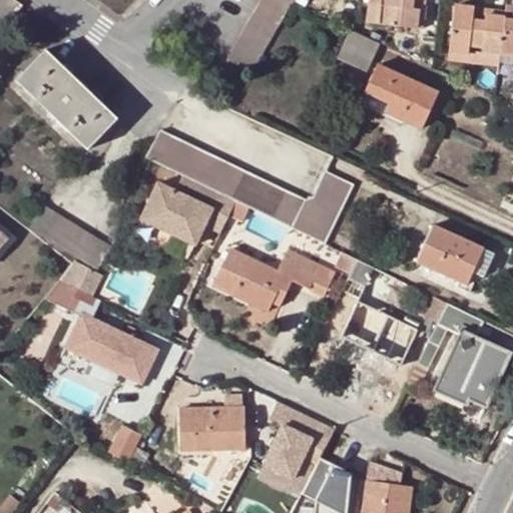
[(252,71),(294,0),(262,0),(228,58),(252,71)]
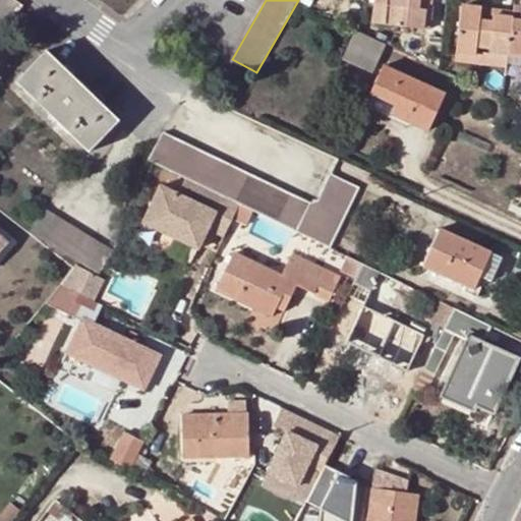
[(416,6),(416,0),(393,0),(393,2),(380,2),(378,22),(425,27),(427,7),(416,6)]
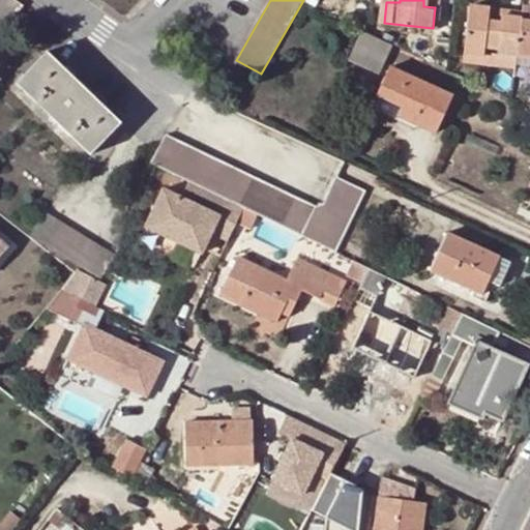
[(439,29),(441,0),(423,0),(423,6),(435,7),(433,28),(439,29)]
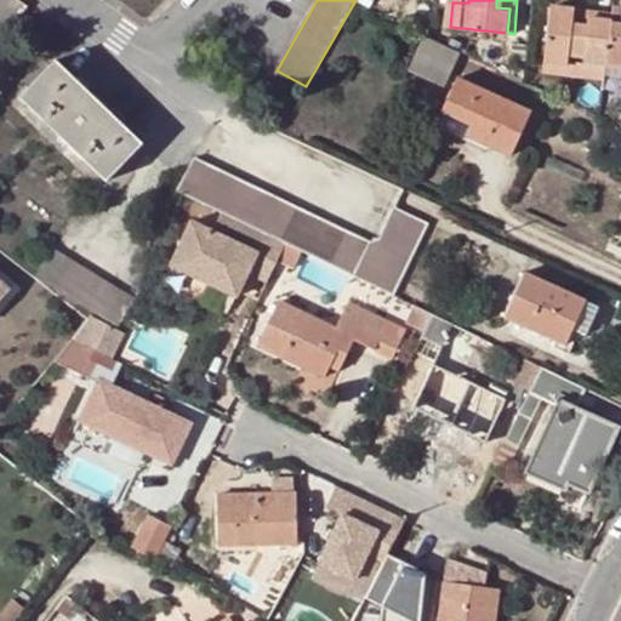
[(620,4),(615,4),(615,12),(614,20),(609,62),(620,62),(620,4)]
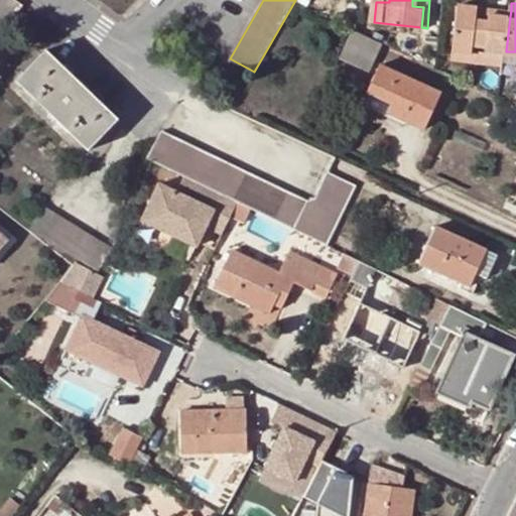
[(488,47),(486,61),(504,63),(505,58),(506,51),(510,16),(491,14),(491,23),(479,22),(480,7),(461,5),(456,51),(476,52),(476,46),(488,47)]
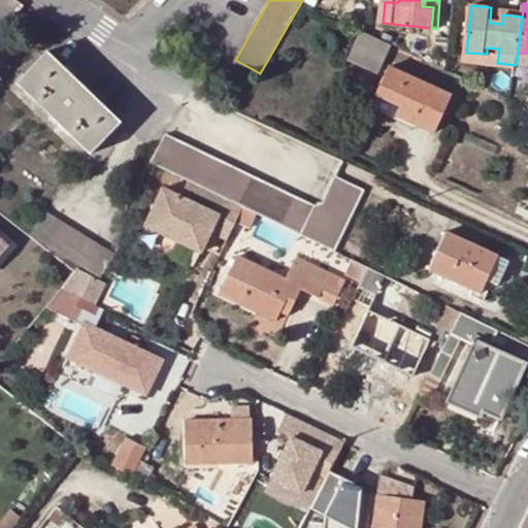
[(523,10),(491,7),(490,23),(502,24),(502,14),(522,17),(523,10)]
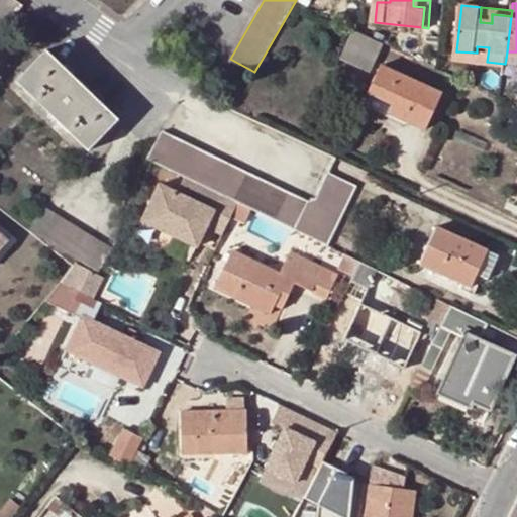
[(385,42),(354,28),(342,57),(373,71),(385,42)]
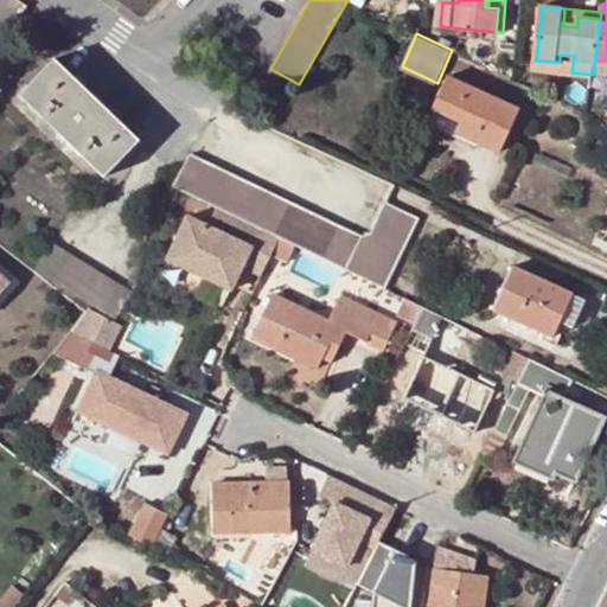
[(560,55),(560,62),(536,61),(535,69),(572,72),(574,56),(560,55)]
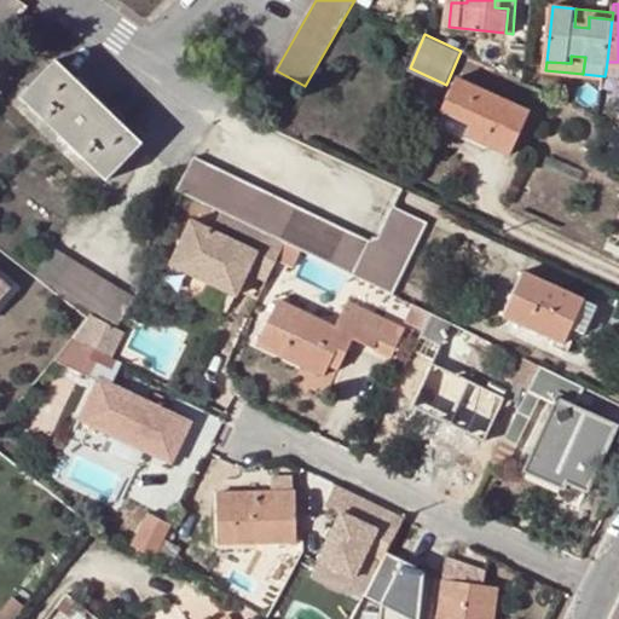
[(56,58),(19,94),(105,179),(140,142),(56,58)]
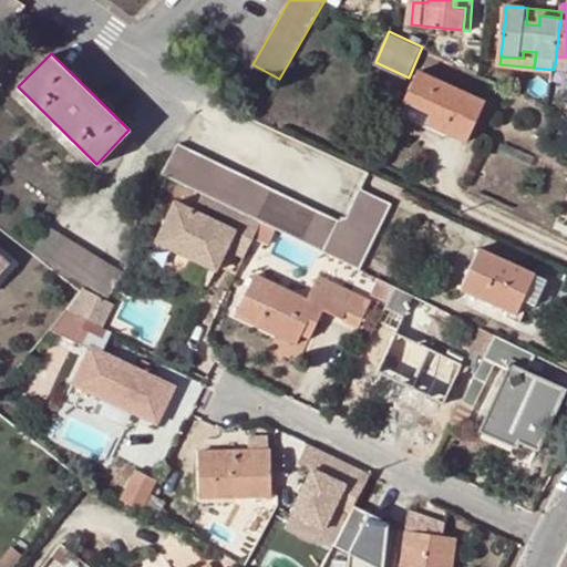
[(566,57),(556,57),(555,64),(566,65),(566,57)]
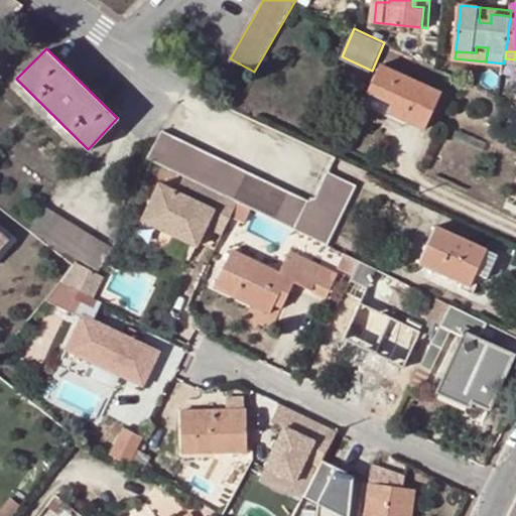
[(368,94),(392,105),(388,112),(425,129),(442,92),(381,63),(368,94)]
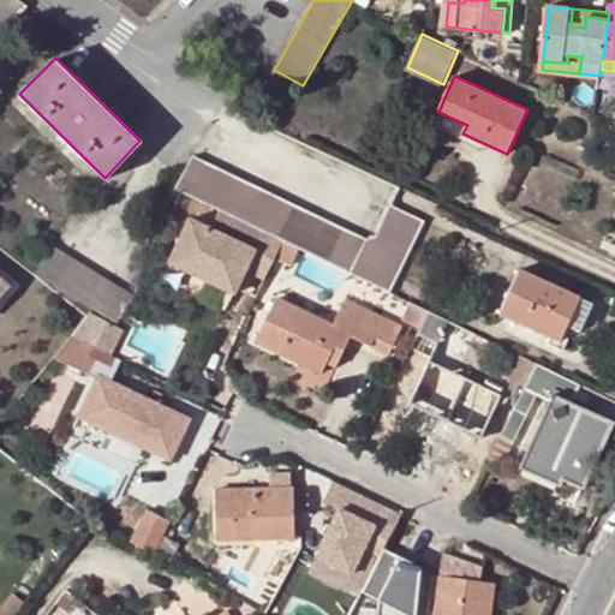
[(463,133),(467,125),(439,112),(434,121),(463,133)]
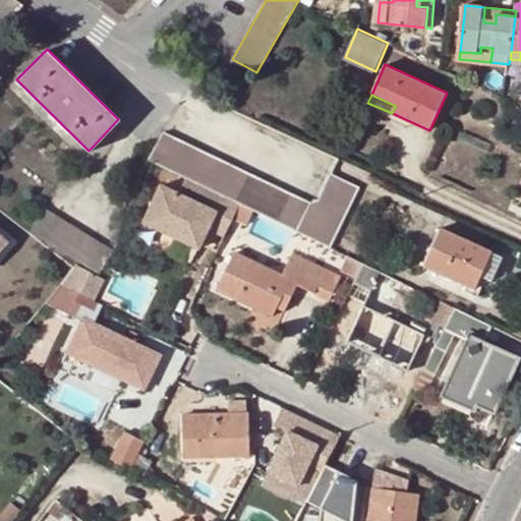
[(187,179),(240,205),(253,211),(331,247),(359,187),(332,175),(320,199),(309,201),(163,131),(149,161),(150,162),(187,179)]
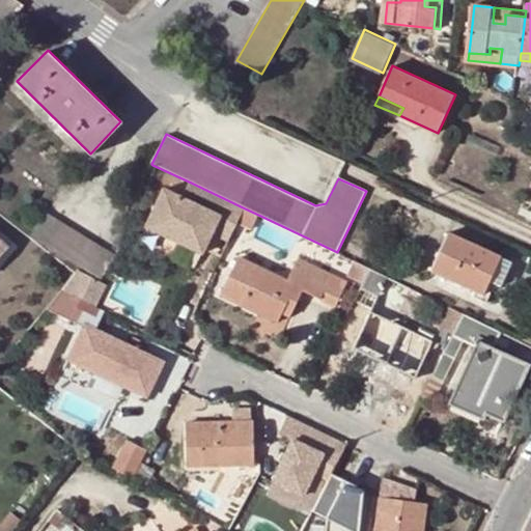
[(203,254),(205,249),(222,257),(239,223),(245,208),(191,183),(184,199),(165,190),(147,227),(203,254)]
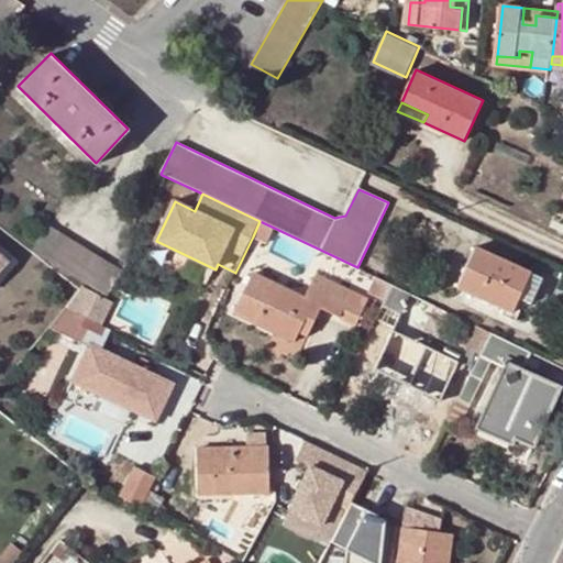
[(274,228),(260,221),(253,236),(266,243),(274,228)]
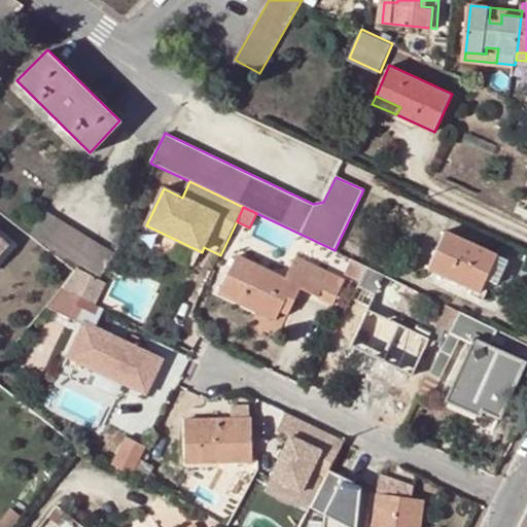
[(58,217),(43,240),(100,276),(114,252),(58,217)]
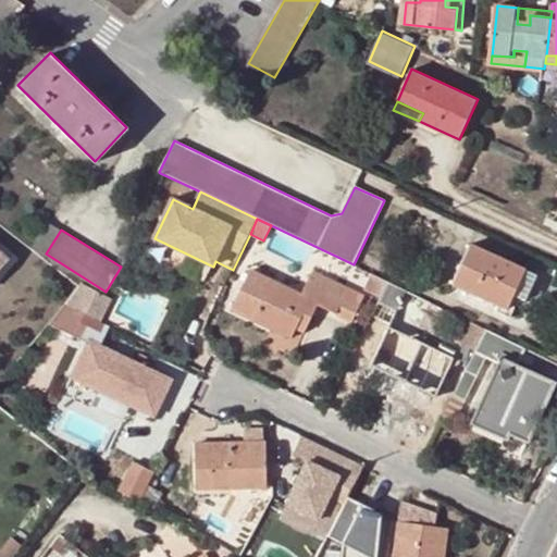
[(473,243),(453,286),(507,311),(515,294),(527,267),(473,243)]
